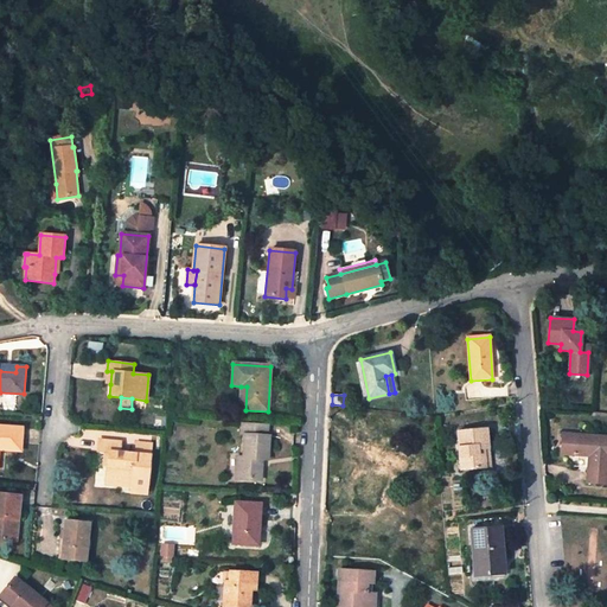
[(237,457),(236,479),(261,481),(262,461),(268,461),(269,435),(268,435),(268,425),(242,423),(241,435),(244,435),(243,458),(237,457)]
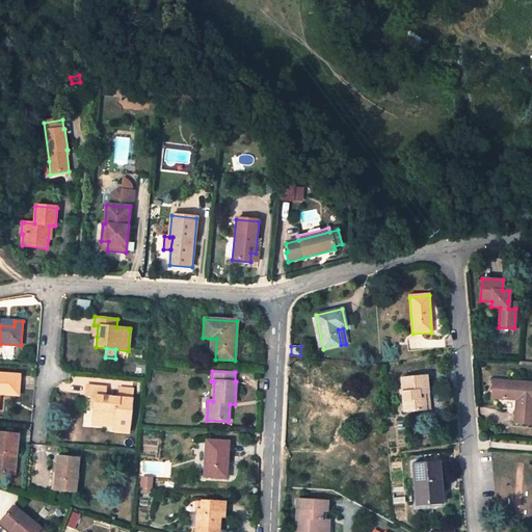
[(0,373),(0,394),(19,396),(20,375),(0,373)]
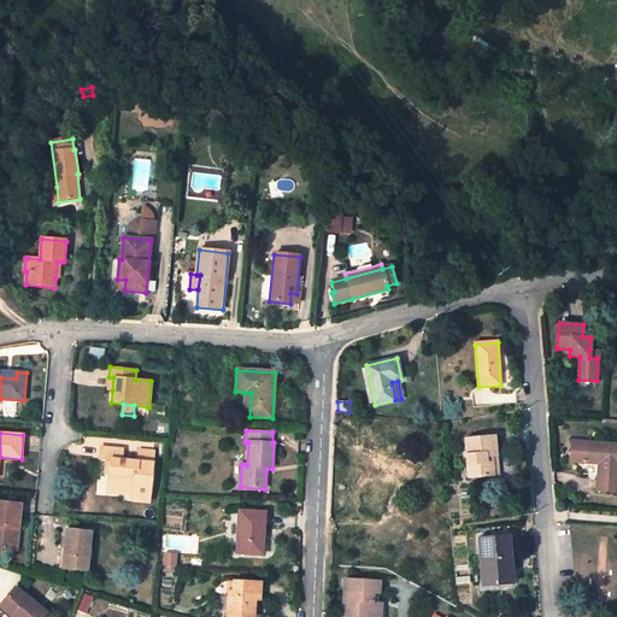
[(352,435),(347,445),(362,452),(366,442),(352,435)]
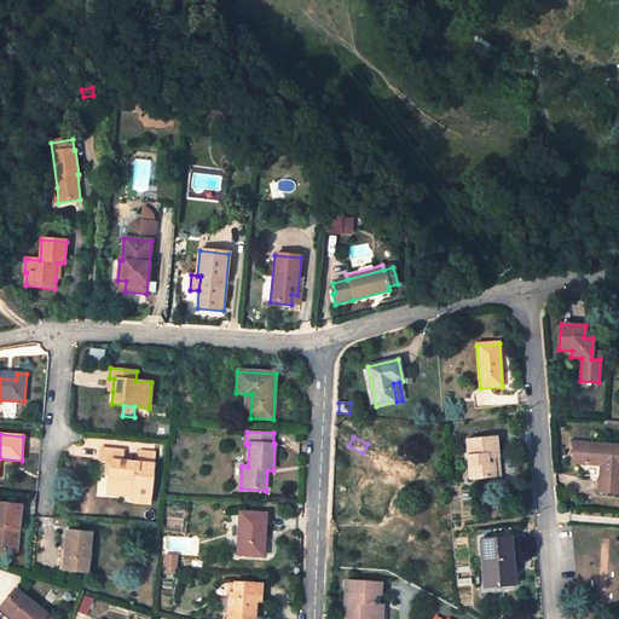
[(497,438),(467,440),(470,480),(497,478),(496,460),(499,460),(497,438)]
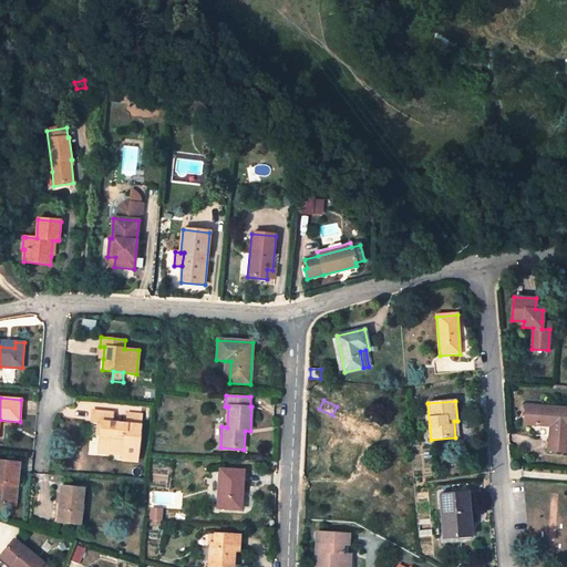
[(566,406),(525,404),(524,423),(549,425),(554,425),(553,450),(566,450),(566,406)]
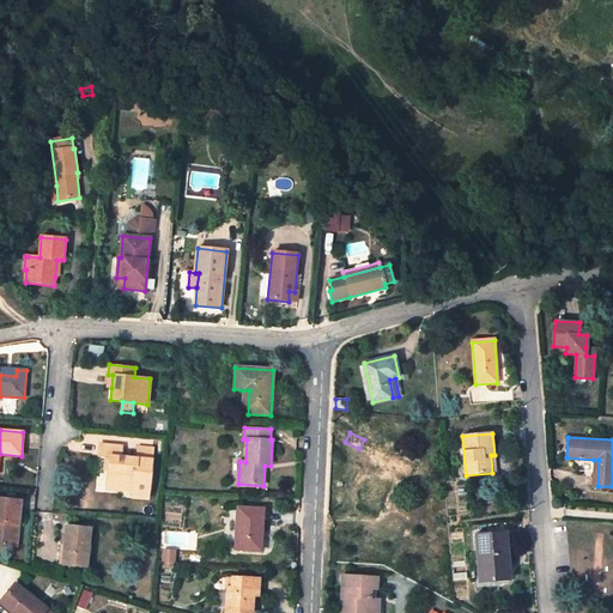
[(107,484),(135,486),(134,492),(134,495),(149,496),(150,484),(152,460),(137,459),(121,457),(122,447),(99,444),(98,456),(110,457),(107,484)]
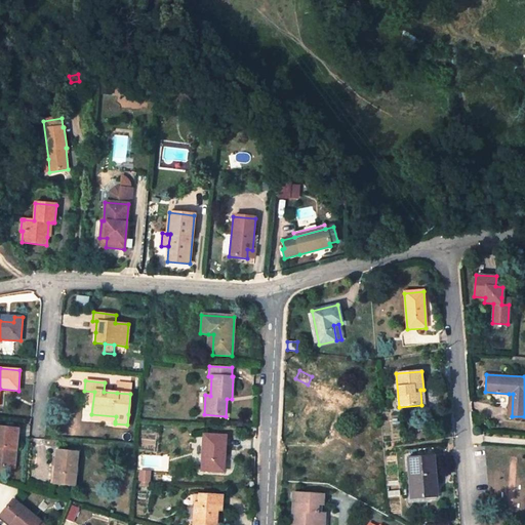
[(117,393),(130,394),(131,385),(118,384),(117,393)]
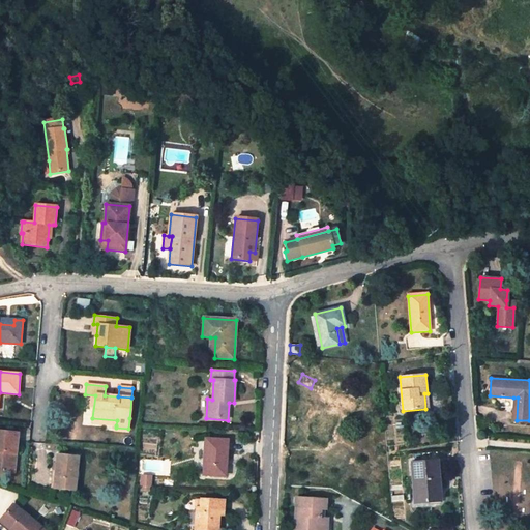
[(0,431),(0,471),(15,473),(18,433),(0,431)]
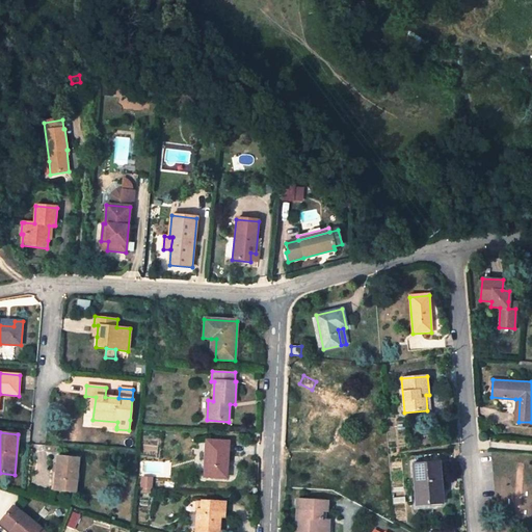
[(206,441),(204,477),(227,479),(229,442),(206,441)]
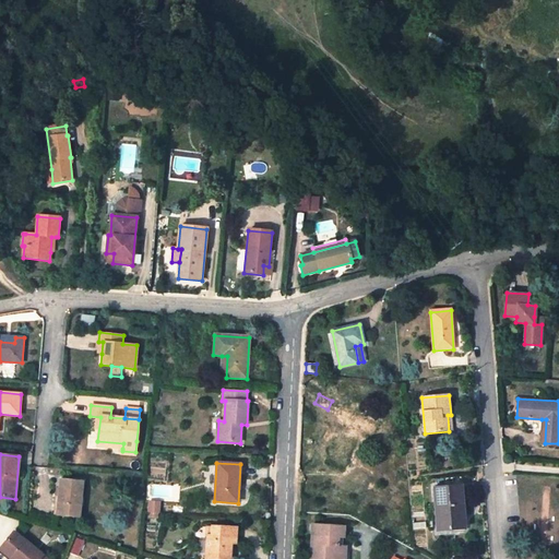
[(79,516),(83,482),(61,479),(60,488),(57,514),(79,516)]
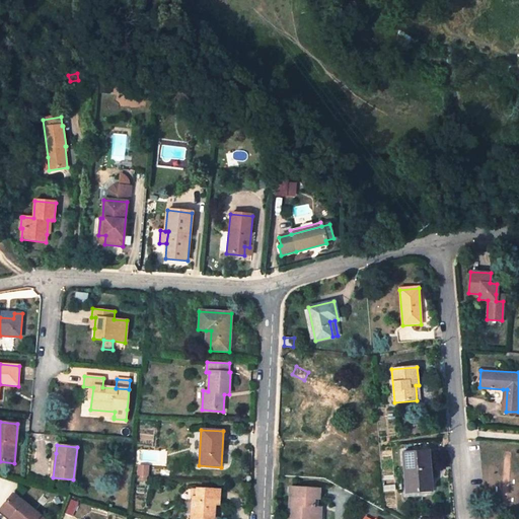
[(428,451),(403,453),(405,493),(418,492),(418,488),(427,487),(426,475),(430,474),(428,451)]
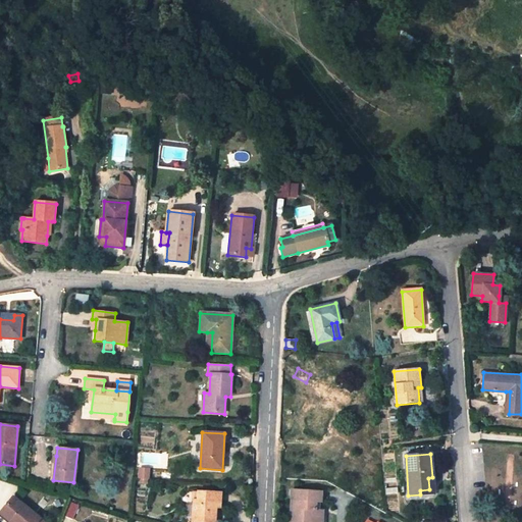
[(507,490),(521,490),(521,456),(507,457),(507,490)]
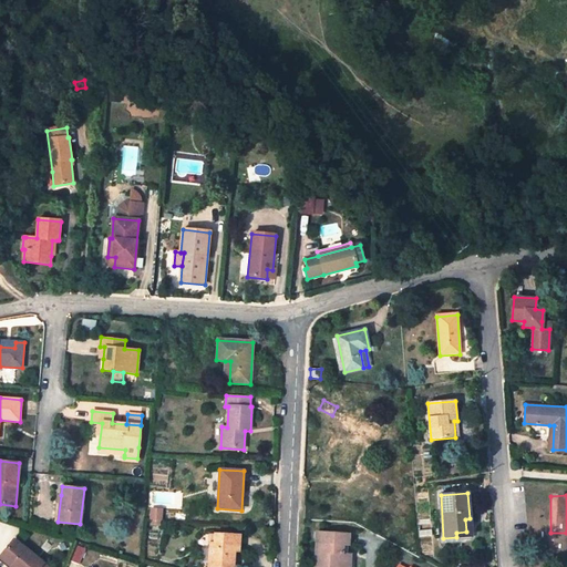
[(349,534),(317,533),(316,553),(321,553),(320,566),(328,566),(327,566),(341,566),(350,566),(351,554),(348,554),(343,554),(343,546),(348,547),(349,534)]
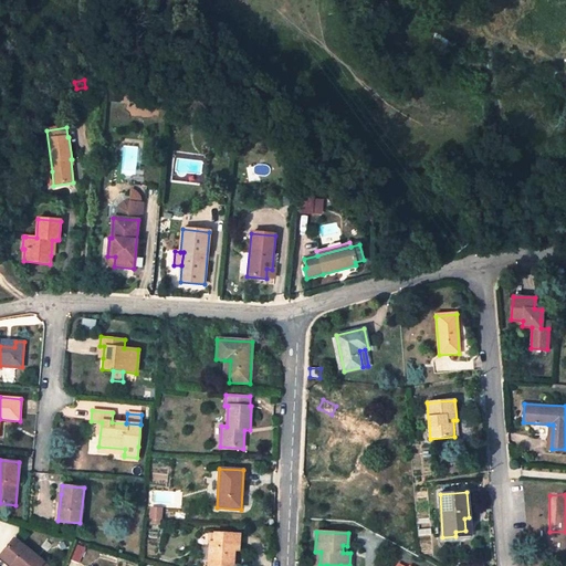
[(211,533),(209,565),(213,565),(231,565),(233,551),(234,535),(211,533)]
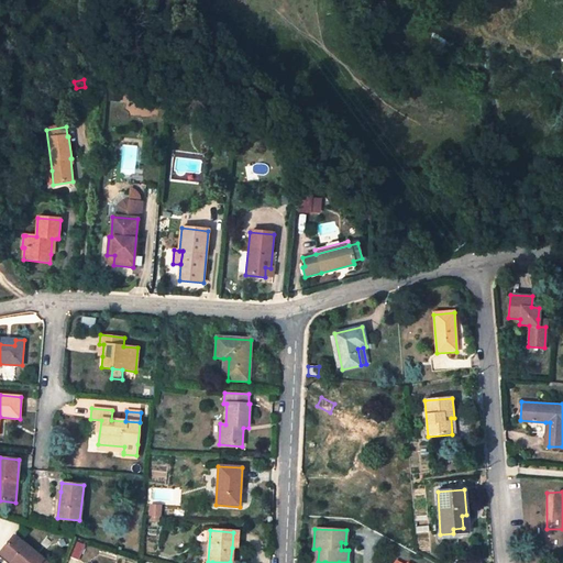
[(40,562),(41,562),(11,538),(0,551),(0,552),(11,561),(9,562),(40,562)]
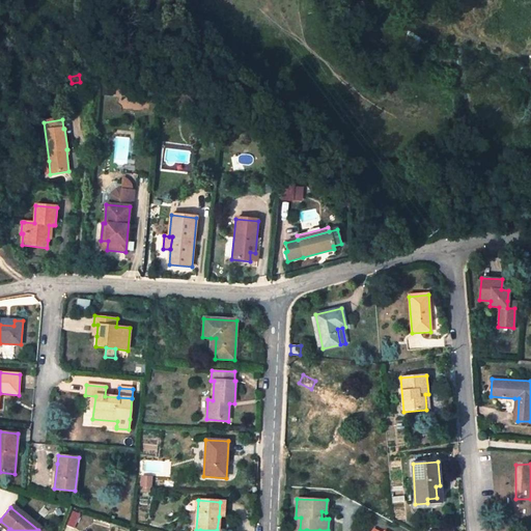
[(0,527),(4,530),(8,530),(10,529),(0,521),(0,527)]
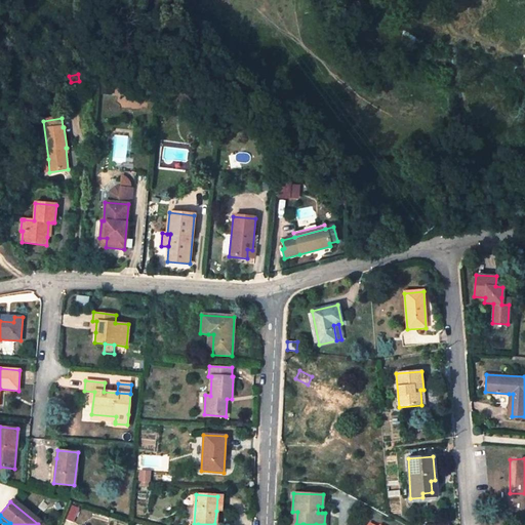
[(427,524),(448,524),(448,516),(427,518),(427,524)]
